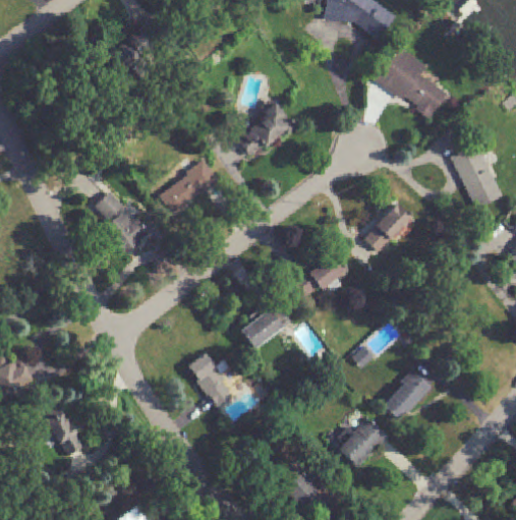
[(327,0),(325,19),(354,22),(376,37),(380,37),(392,19),(393,14),(371,0),(347,0),(327,0)]
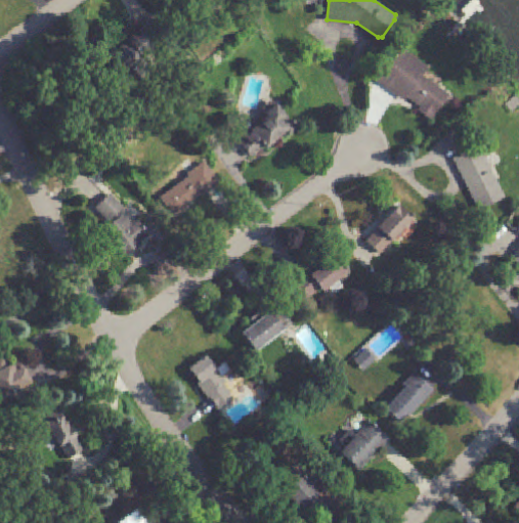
[(157,68),(148,56),(175,37),(160,16),(113,52),(135,83),(157,68)]
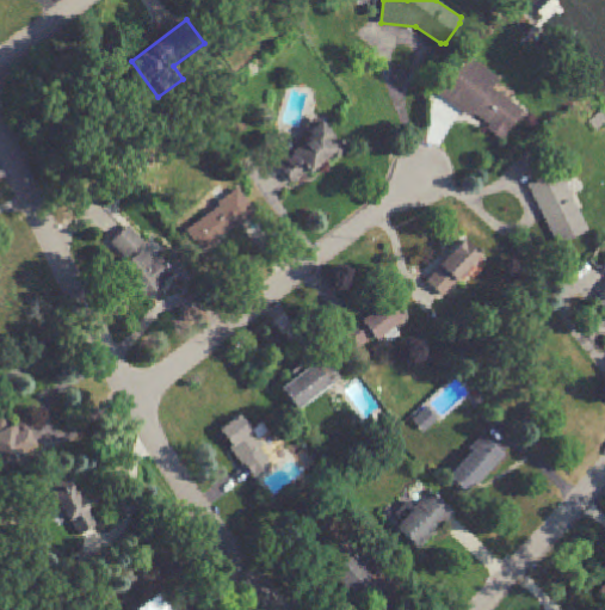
[(523,109),(508,99),(513,92),(499,84),(501,79),(464,56),(439,97),(506,136),(523,109)]
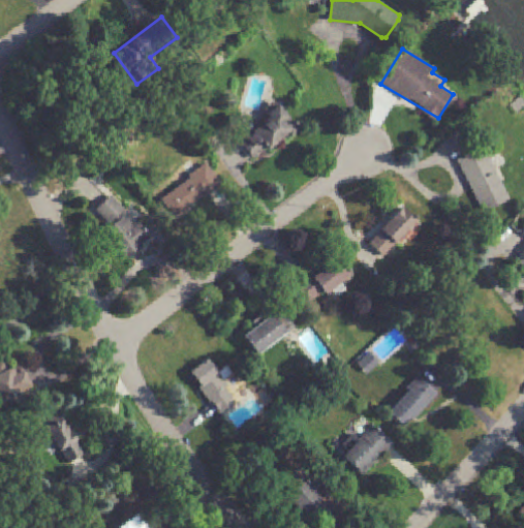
[(298,130),(279,105),(249,128),(254,134),(243,145),(254,159),(266,151),(268,154),(298,130)]
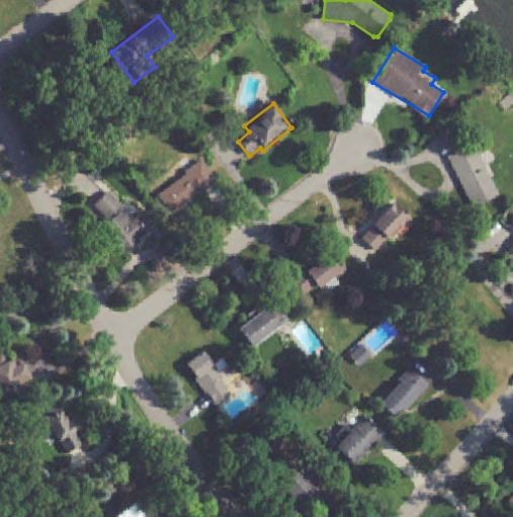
[(473,207),(498,196),(476,145),(449,156),(473,207)]
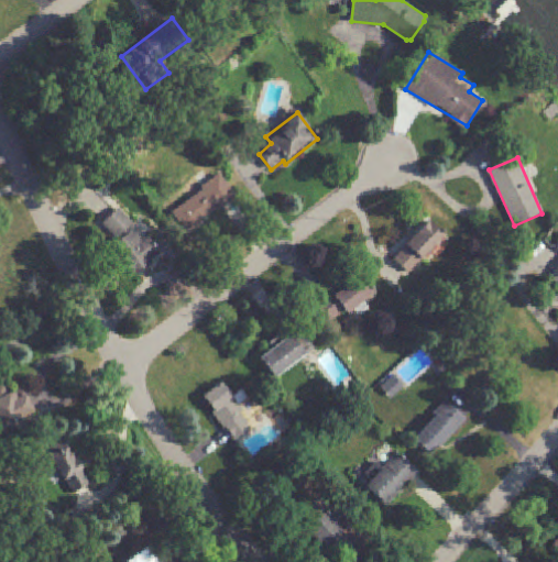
[(194,229),(238,198),(223,176),(178,207),(194,229)]
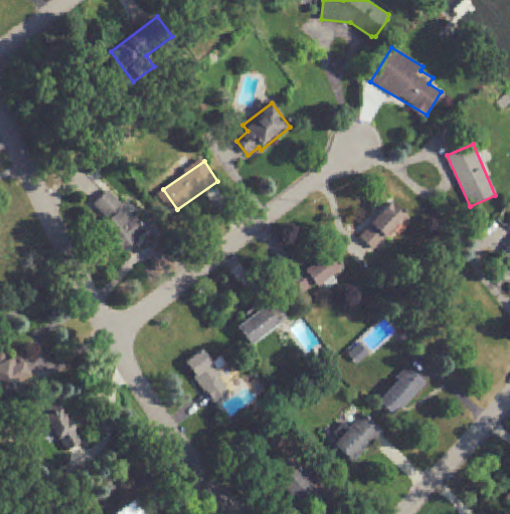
[(95,203),(110,220),(101,227),(123,253),(146,233),(110,191),(95,203)]
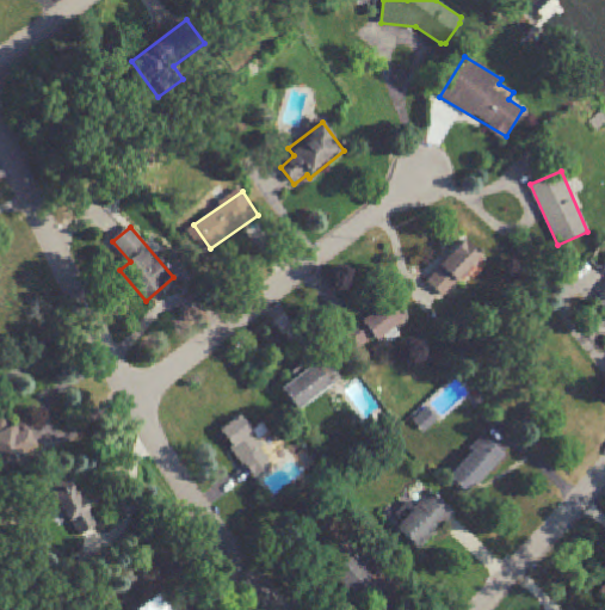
[(425,277),(443,294),(481,256),(464,239),(425,277)]
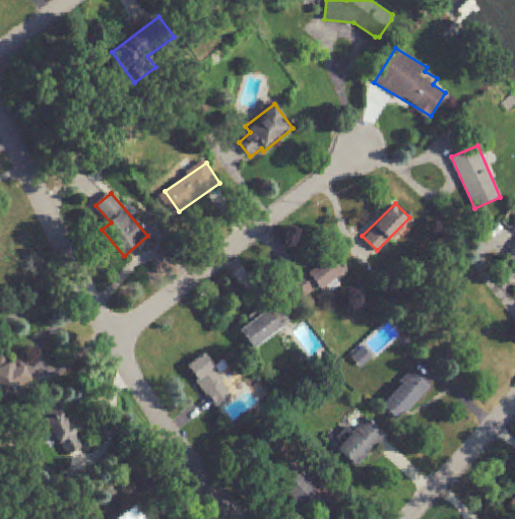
[(294,280),(308,298),(344,268),(331,252),(294,280)]
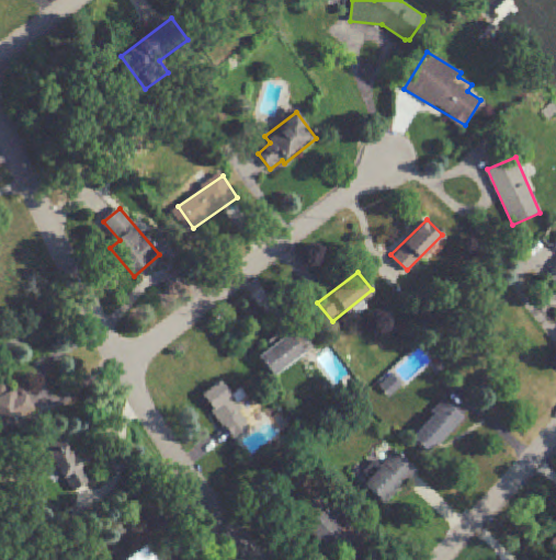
[(314,345),(298,326),(259,356),(274,376),(314,345)]
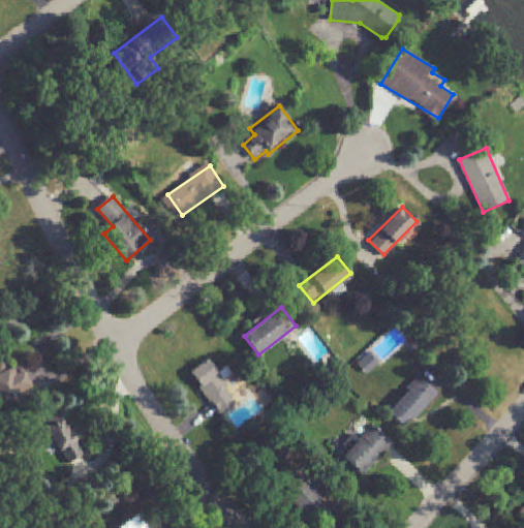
[(191,370),(219,413),(238,400),(230,389),(240,383),(228,366),(218,373),(209,359),(191,370)]
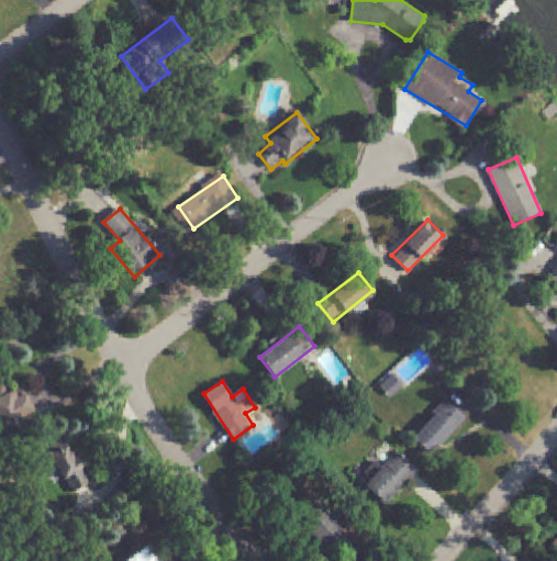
[(0,399),(0,419),(6,429),(36,408),(21,385),(0,399)]
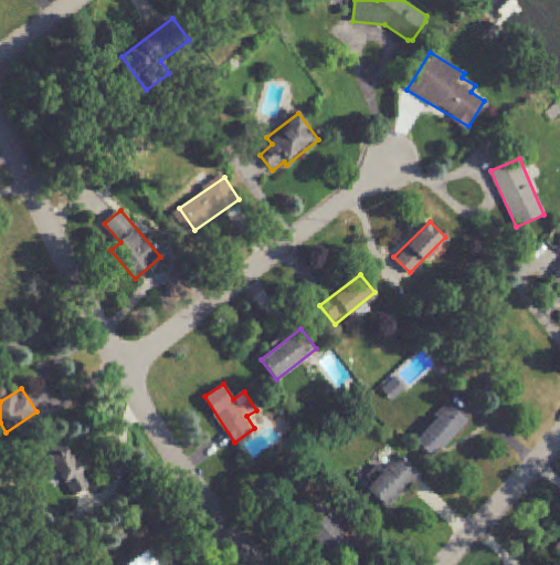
[(415,438),(434,457),(469,421),(451,403),(415,438)]
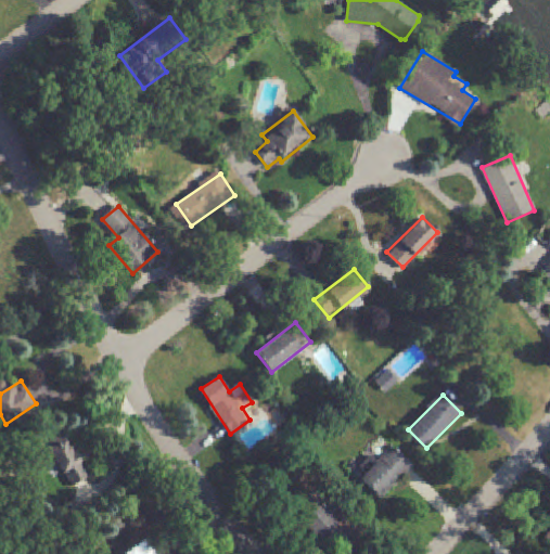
[(63,433),(40,446),(66,490),(89,477),(63,433)]
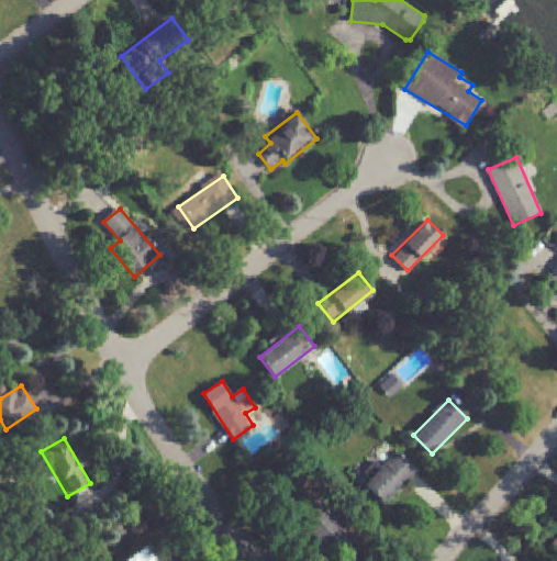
[(365,483),(388,504),(419,470),(396,449),(365,483)]
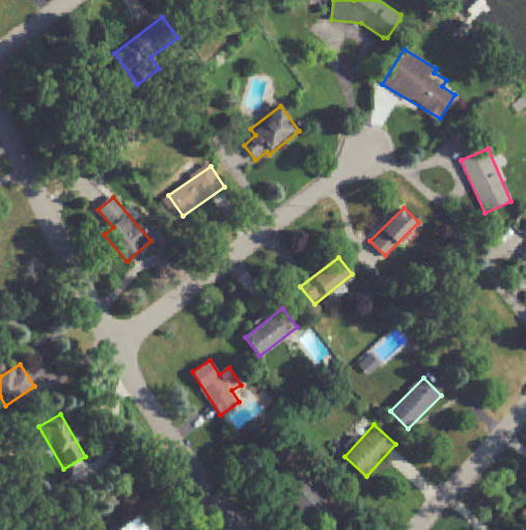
[(324,500),(303,477),(286,492),(306,515),(324,500)]
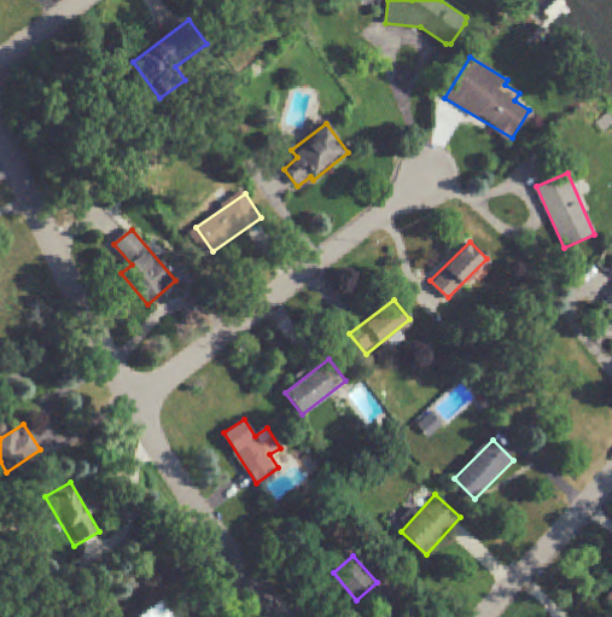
[(190,616),(180,605),(172,611),(161,598),(138,616),(190,616)]
